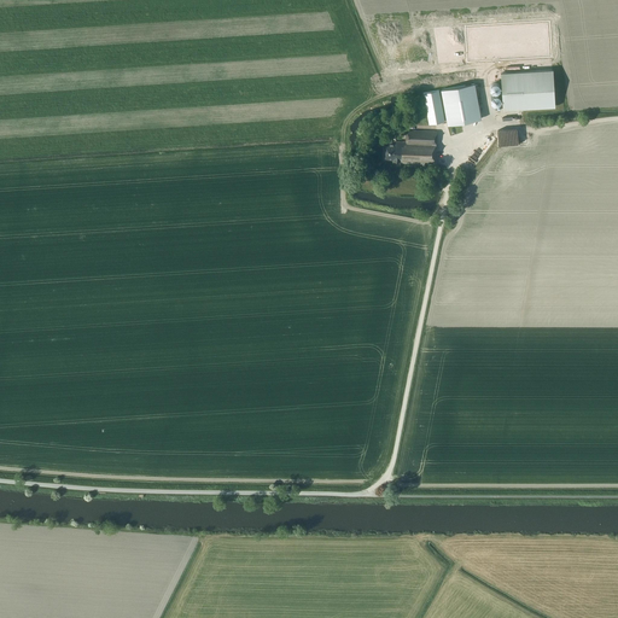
[(464,33),(466,69),(552,64),(549,27),(464,33)]
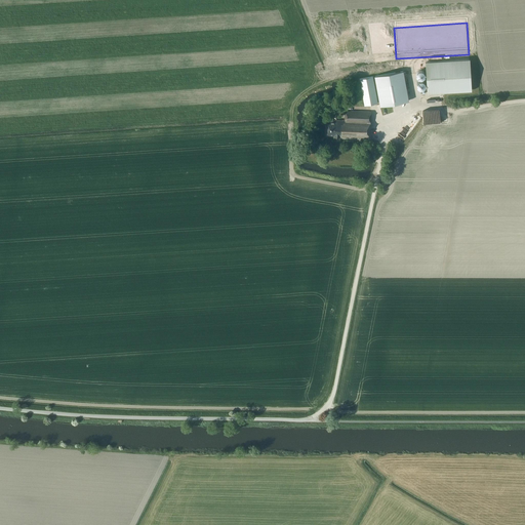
[(471,90),(469,59),(427,62),(429,93),(471,90)]
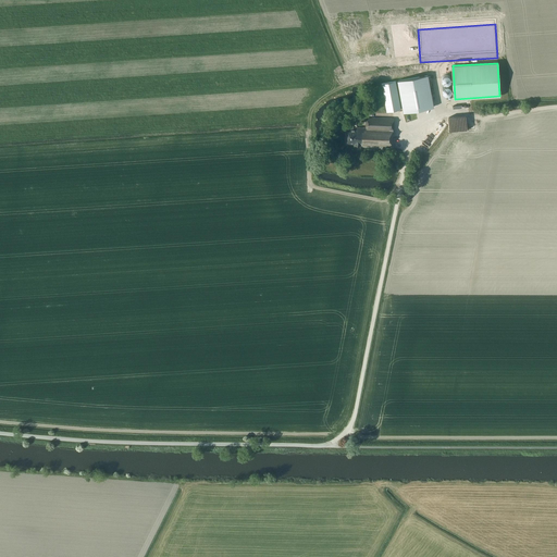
[(398,81),(404,112),(433,107),(428,75),(398,81)]
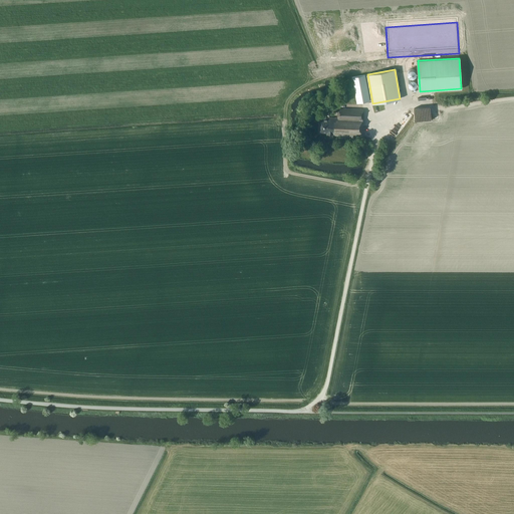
[(352,77),(357,103),(369,100),(365,75),(352,77)]
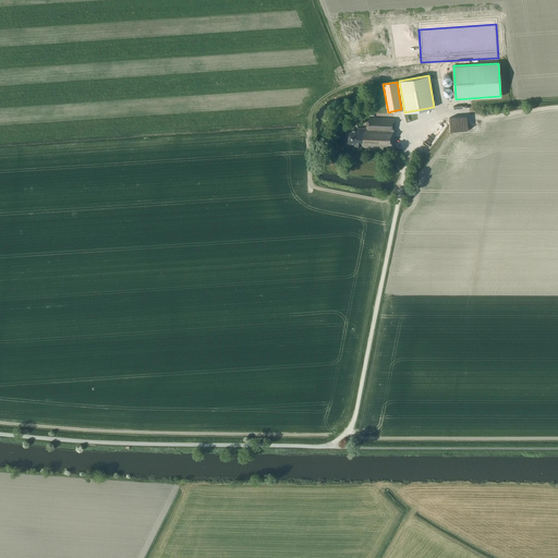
[(349,129),(348,143),(355,143),(355,145),(361,145),(361,147),(393,148),(395,119),(366,118),(366,128),(354,128),(354,125),(349,125),(349,129)]
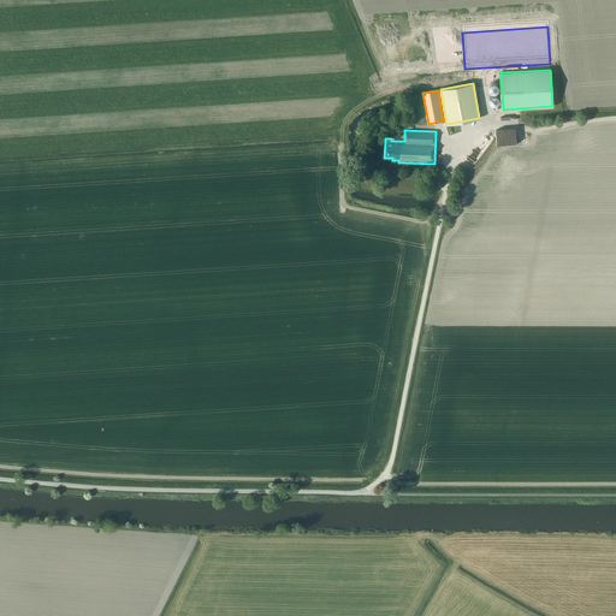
All buildings are outlined.
